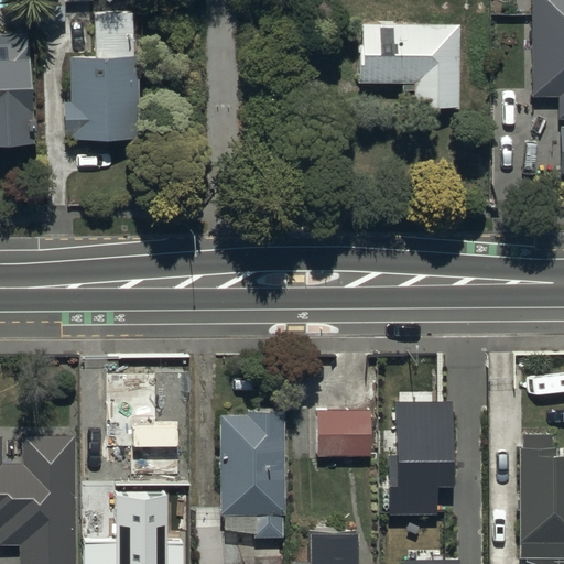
[(19,0),(0,0),(0,23),(20,24),(19,0)]
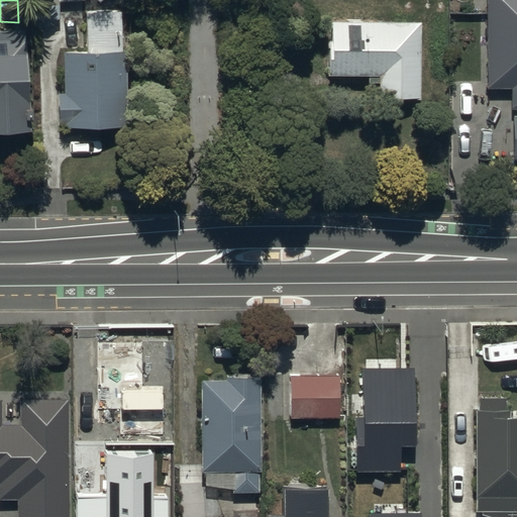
[(82,0),(24,0),(24,21),(57,20),(57,3),(83,2),(82,0)]
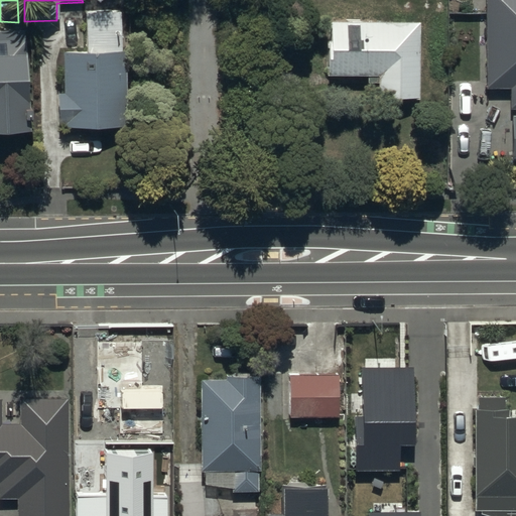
[(515,0),(483,0),(484,88),(508,88),(508,109),(515,108),(515,0)]
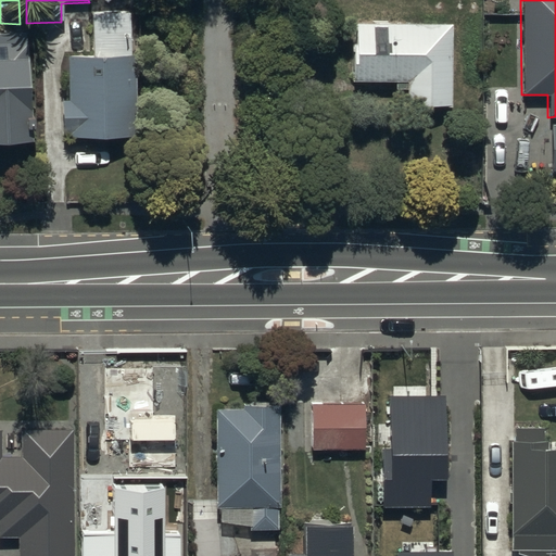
[(129,11),(90,12),(91,58),(65,59),(66,100),(60,100),(61,135),(65,135),(65,137),(137,136),(134,25),(129,25),(129,11)]
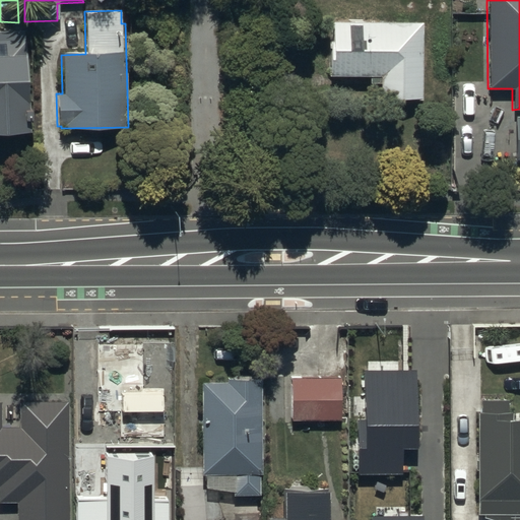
[(348,21),(330,21),(330,76),(368,76),(368,83),(379,83),(379,101),(420,101),(420,22),(363,22),(363,19),(348,19),(348,21)]
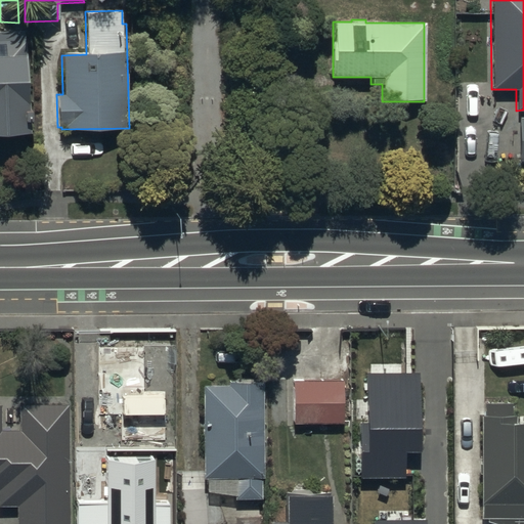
[(23,32),(0,32),(0,133),(24,133),(24,121),(27,121),(27,112),(23,112),(23,32)]
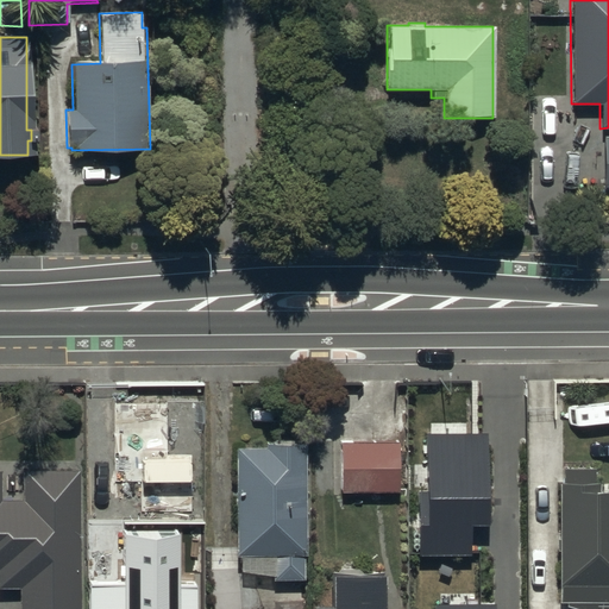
[(167,403),(115,405),(117,483),(142,482),(142,513),(193,512),(193,456),(168,456),(167,403)]
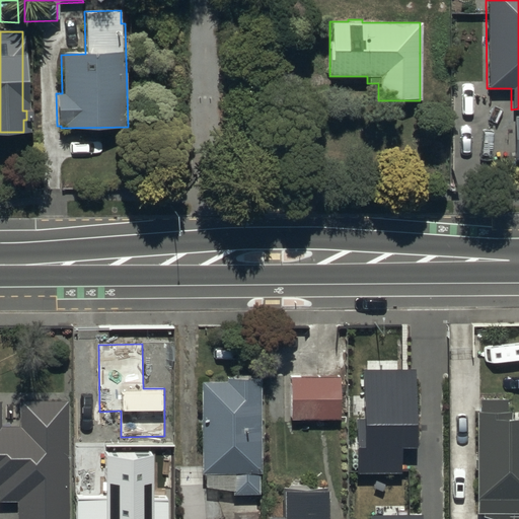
[(415,368),(363,369),(363,433),(356,433),(356,471),(401,471),(401,446),(416,446),(415,368)]
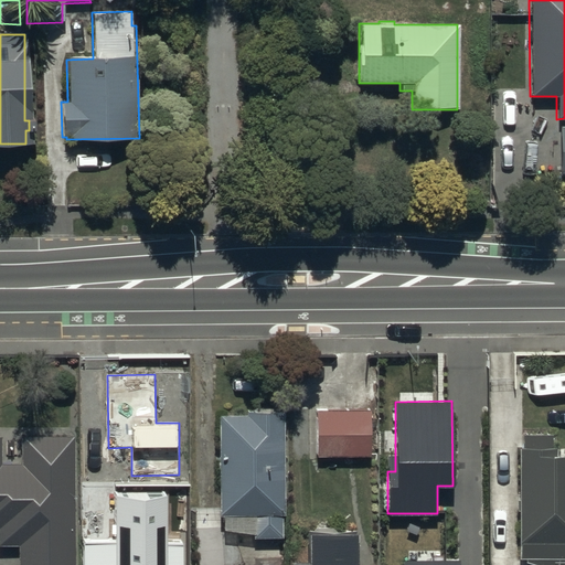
[(216,419),(217,523),(248,523),(248,546),(284,546),(284,413),(246,414),(246,419),(216,419)]
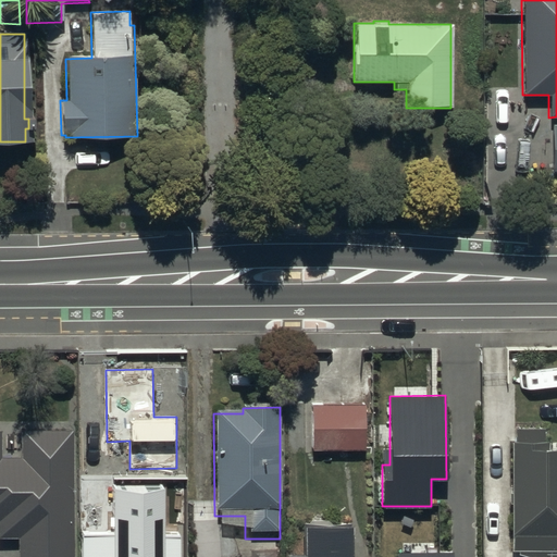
[(367,409),(313,410),(313,454),(367,454),(367,409)]
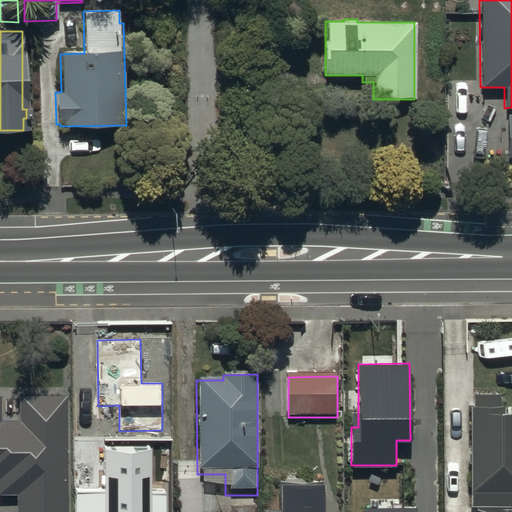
[(1,397),(0,397),(0,479),(1,479),(1,494),(19,494),(19,511),(69,511),(69,395),(21,395),(21,421),(1,421),(1,397)]
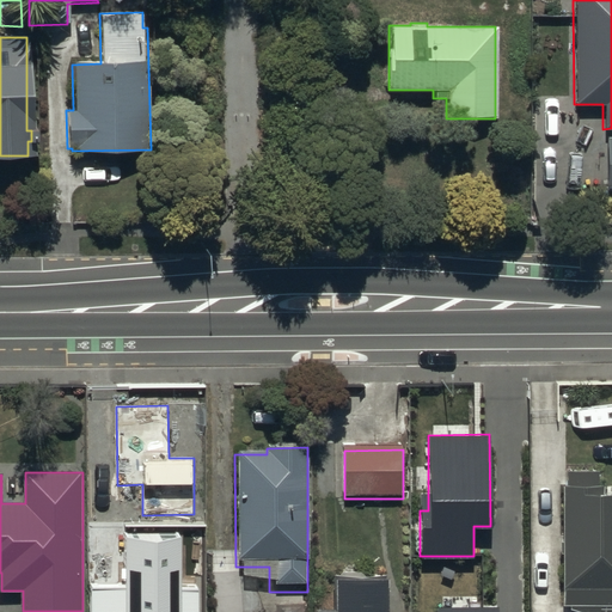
[(563,488),(564,607),(611,606),(611,496),(604,496),(604,488),(563,488)]
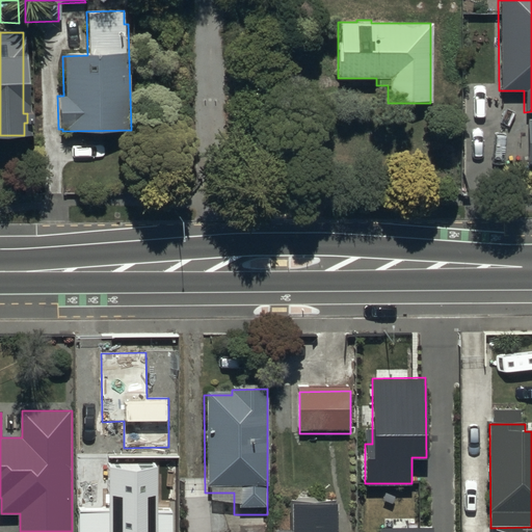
[(171,531),(173,507),(158,507),(158,464),(109,464),(109,510),(79,510),(79,531),(171,531)]
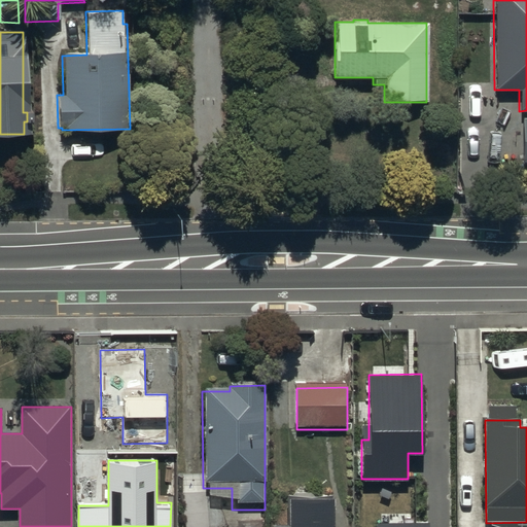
[(330,526),(331,496),(286,496),(286,526),(330,526)]
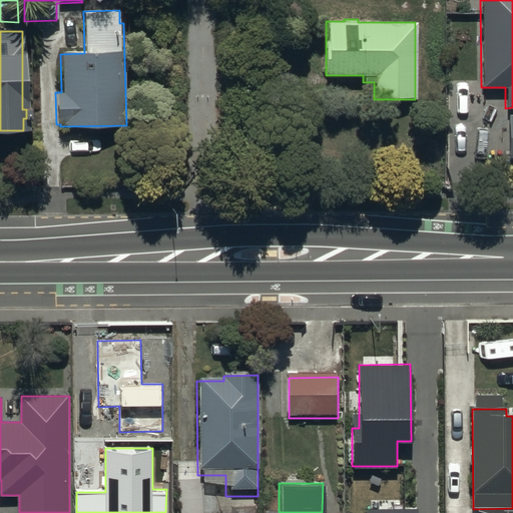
All buildings are outlined.
